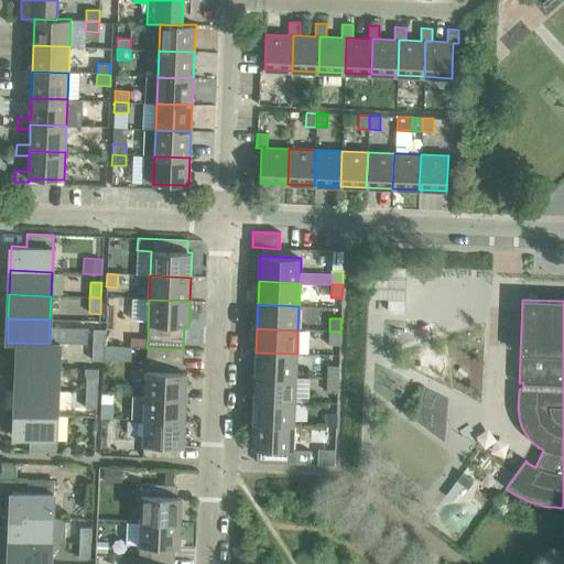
[(93,343),(93,345),(104,346),(104,329),(93,329),(93,331),(93,343)]
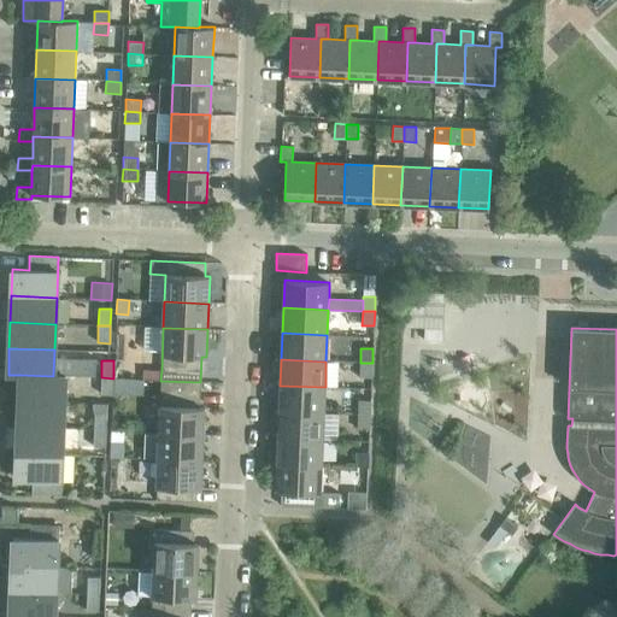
[(372,363),(360,363),(359,377),(371,377),(372,363)]
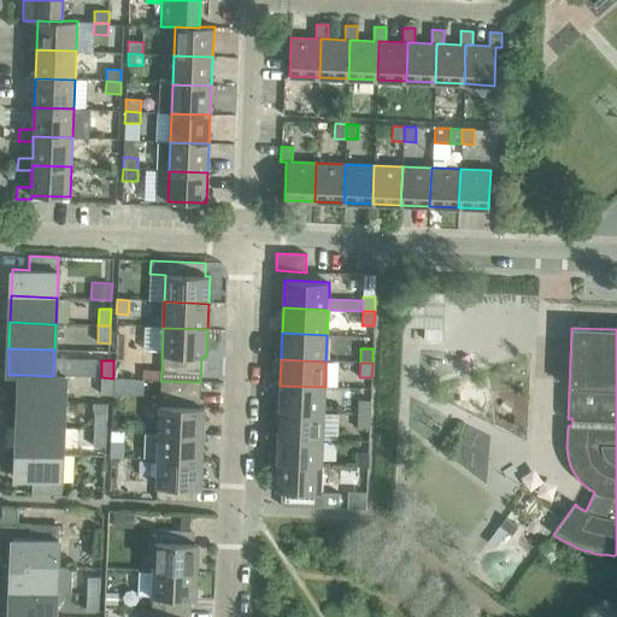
[(144,369),(142,380),(160,380),(162,370),(144,369)]
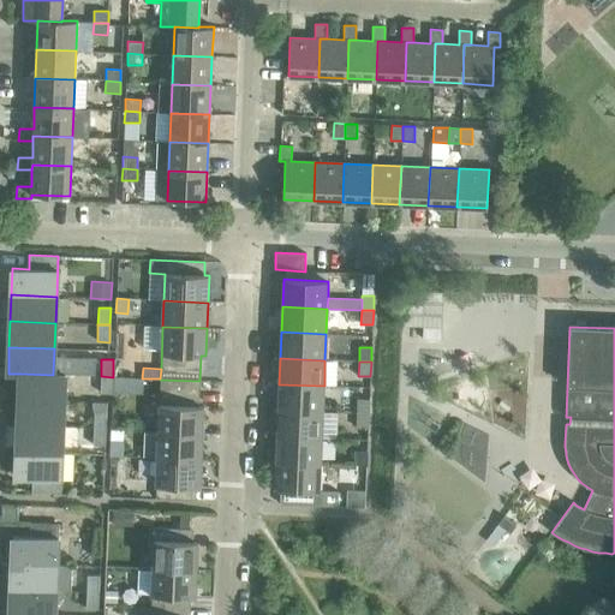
[(21,374),(19,399),(64,401),(65,374),(53,374),(53,375),(21,374)]
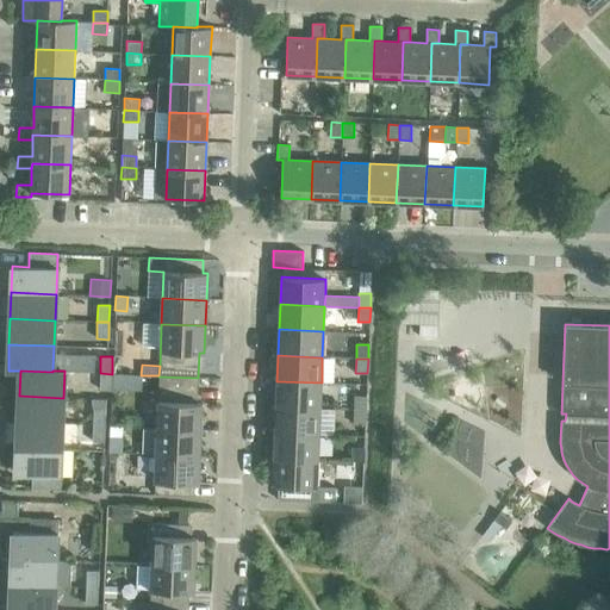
[(112,374),(100,373),(99,390),(111,391),(111,390),(112,374)]
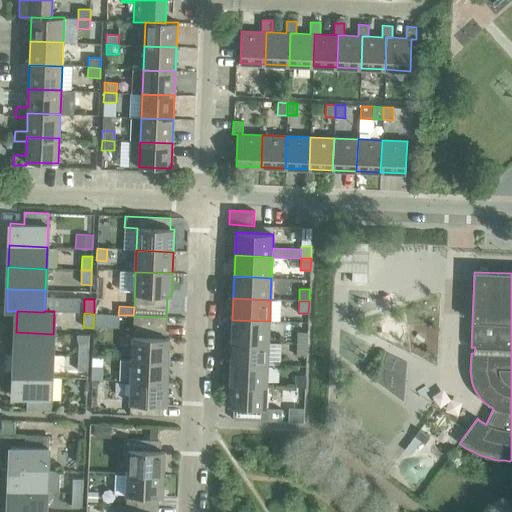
[(94,314),(93,327),(106,327),(107,315),(94,314)]
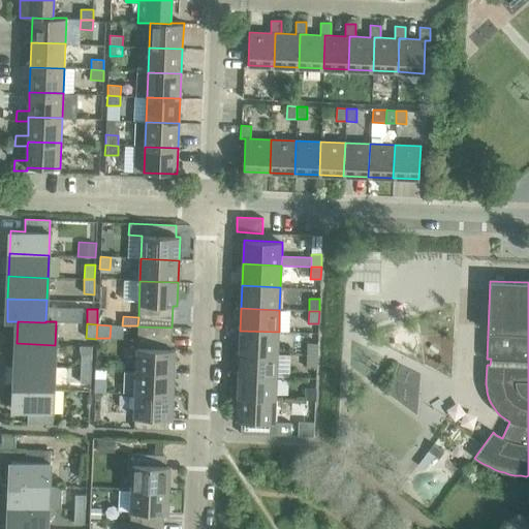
[(137,327),(136,371),(175,373),(175,349),(170,349),(172,328),(137,327)]
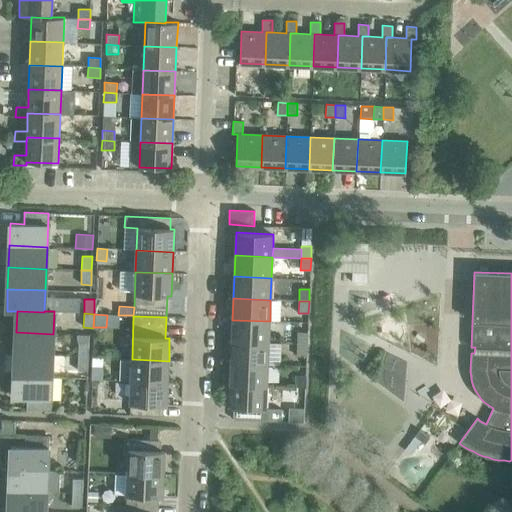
[(232,320),(232,341),(269,343),(270,321),(232,320)]
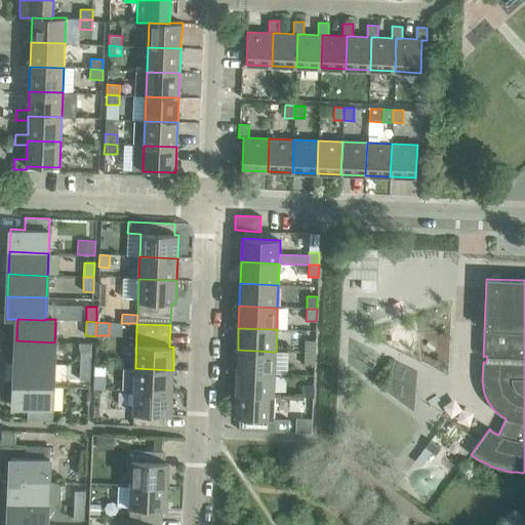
[(16,340),(15,363),(53,364),(54,342),(16,340)]
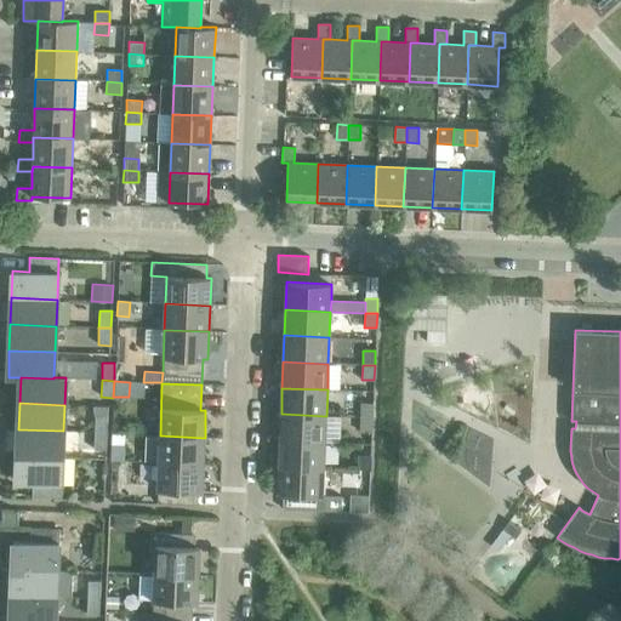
[(360,403),(360,417),(372,419),(372,404),(360,403)]
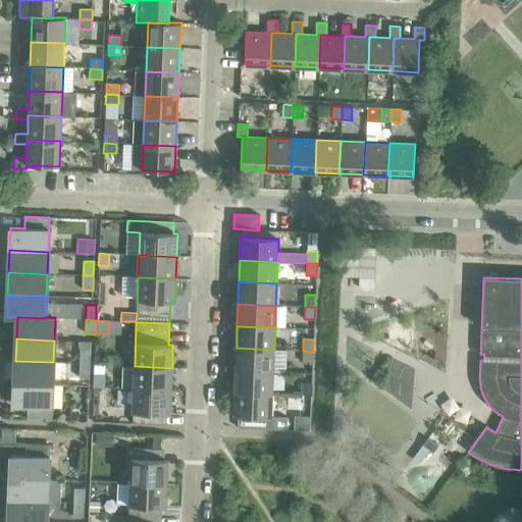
[(237,348),(236,370),(273,371),(274,350),(237,348)]
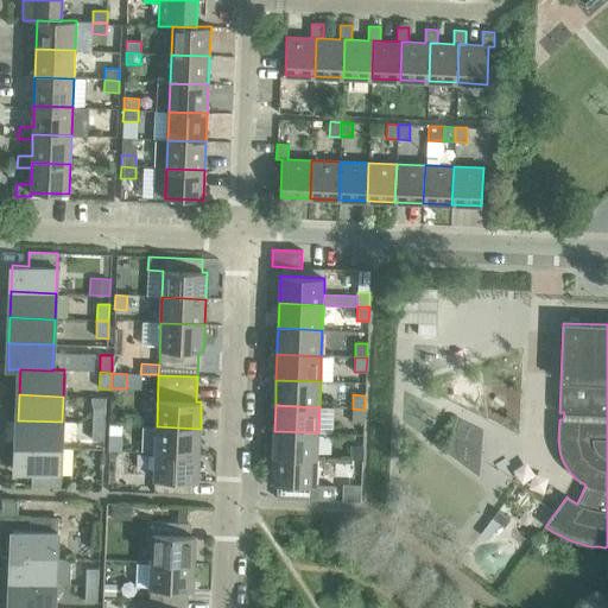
[(93,406),(93,424),(105,424),(105,407),(93,406)]
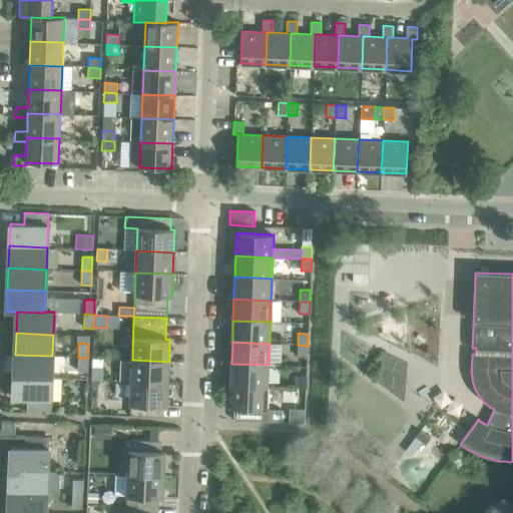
[(308,346),(298,345),(297,357),(307,358),(308,346)]
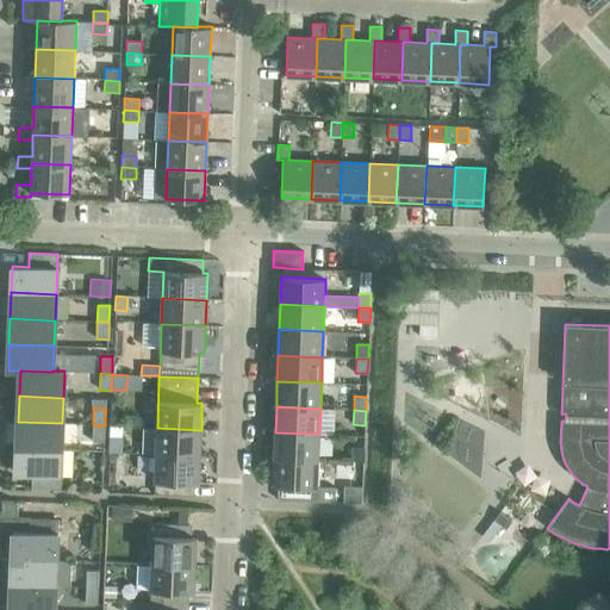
[(18,422),(17,447),(61,449),(62,423),(18,422)]
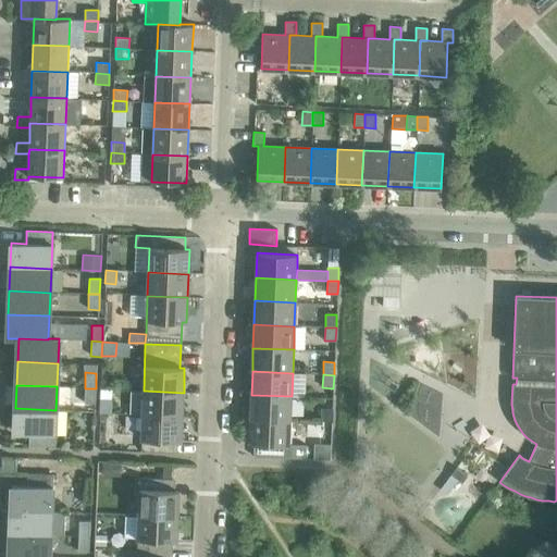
[(96,388),(85,388),(84,404),(95,404),(96,388)]
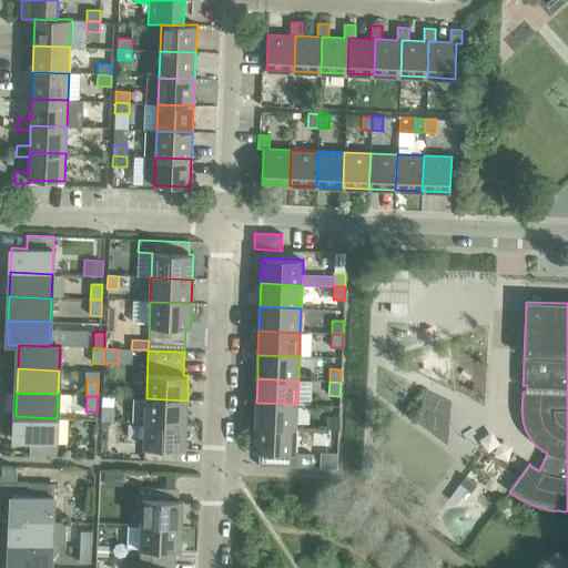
[(146,398),(145,423),(186,425),(188,401),(146,398)]
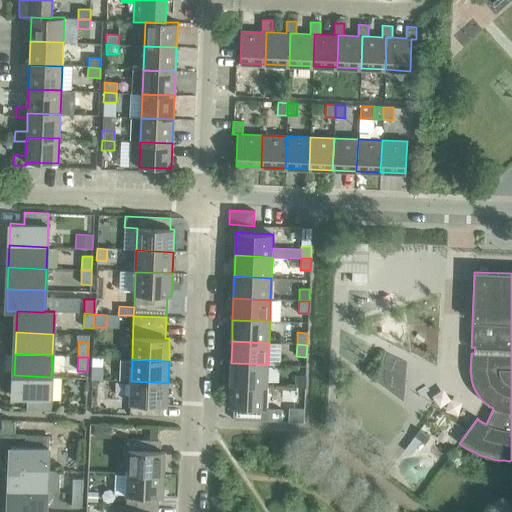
[(231,363),(230,384),(267,386),(268,364),(231,363)]
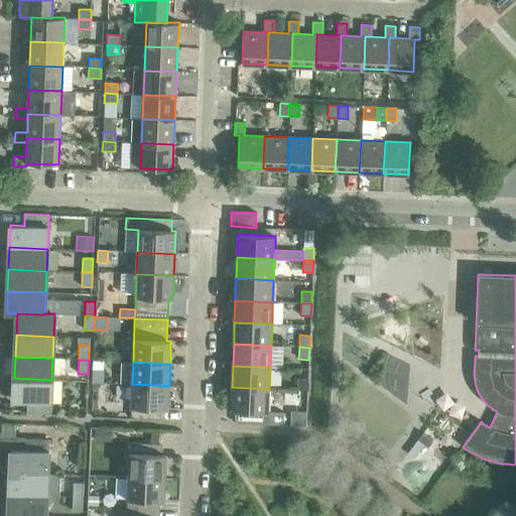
[(93,371),(92,383),(102,383),(103,371),(93,371)]
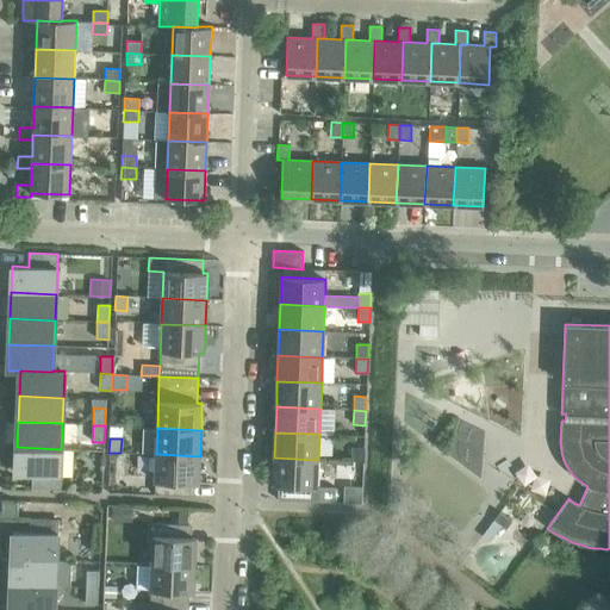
[(16,474),(60,475),(61,449),(17,447),(16,474)]
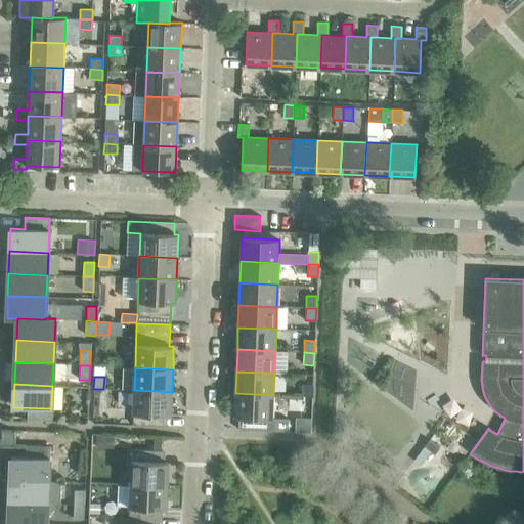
[(302,396),(312,397),(313,385),(303,384),(302,396)]
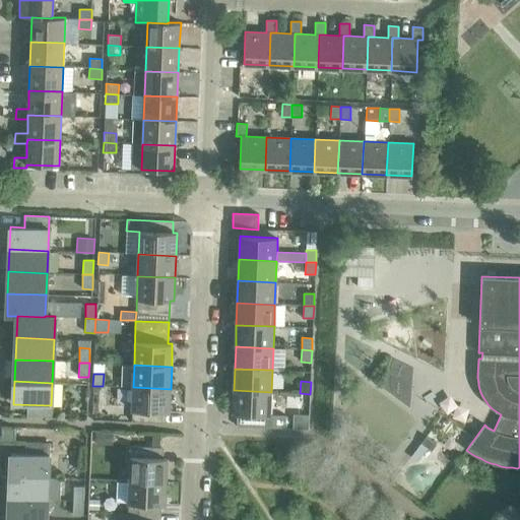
[(171,389),(133,387),(131,420),(145,421),(145,410),(170,411),(171,389)]
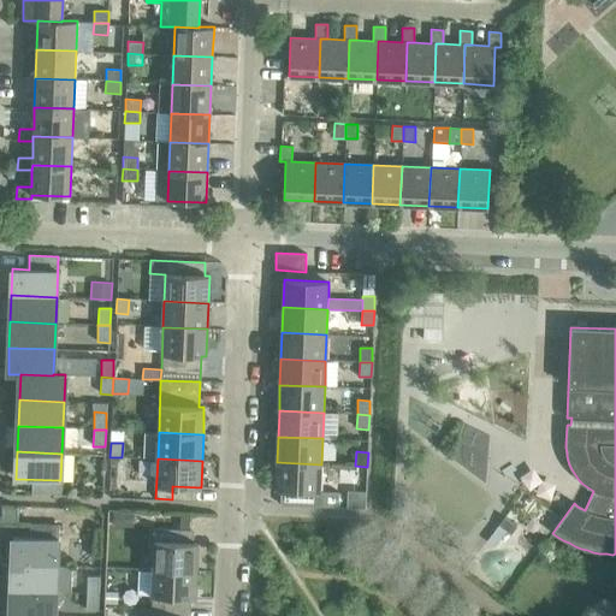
[(321,465),(277,462),(276,490),(280,490),(280,505),(338,508),(338,492),(320,492),(321,465)]
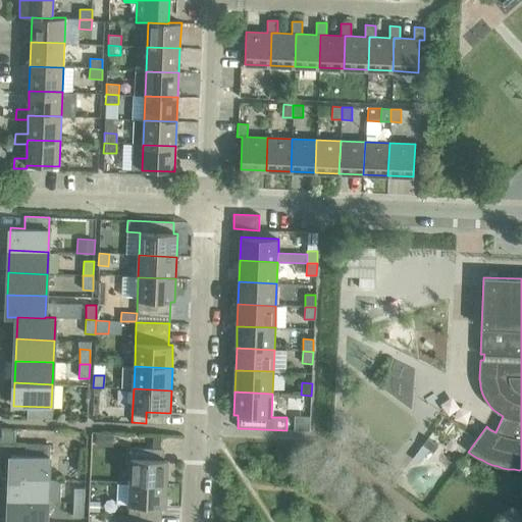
[(295,416),(294,430),(309,430),(310,417),(295,416)]
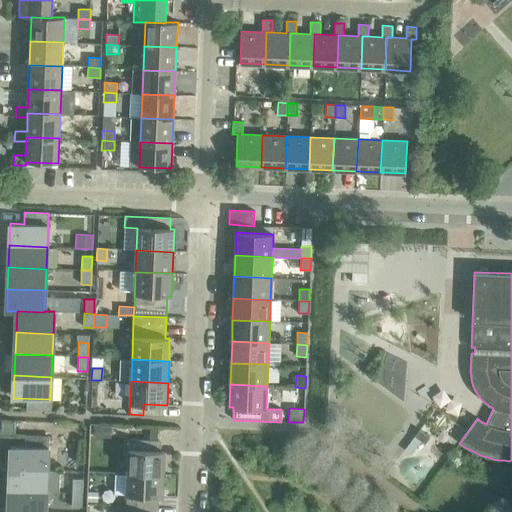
[(2,421),(1,433),(15,433),(15,421),(2,421)]
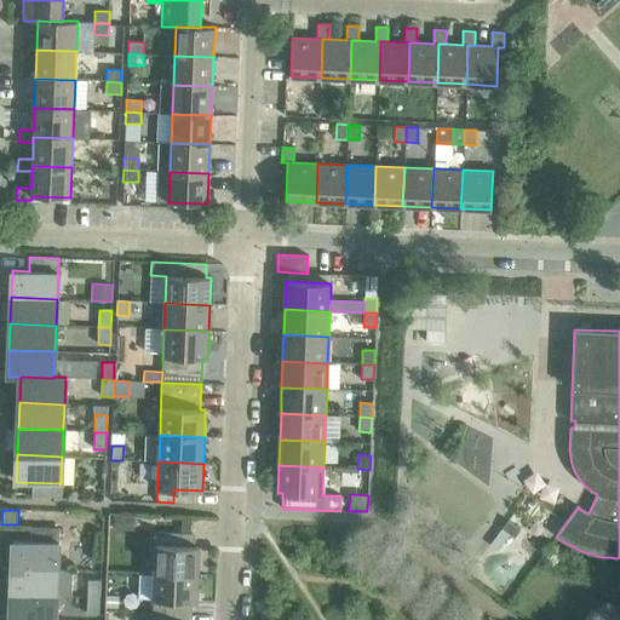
[(135,517),(114,516),(114,532),(133,533),(135,517)]
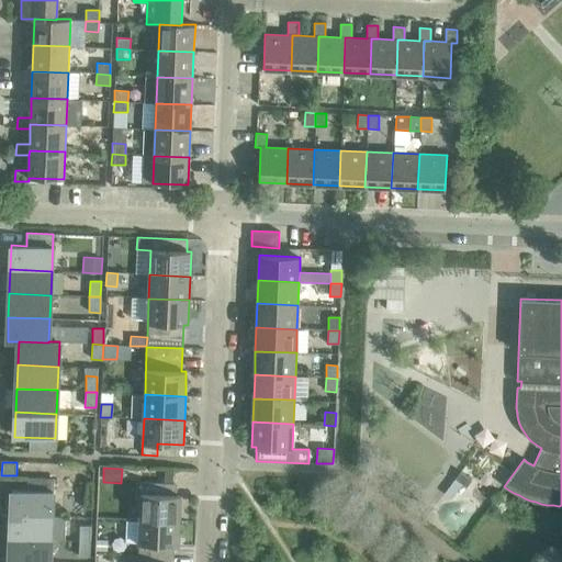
[(12,490),(11,515),(52,516),(53,492),(66,492),(67,480),(54,479),(27,478),(26,491),(12,490)]
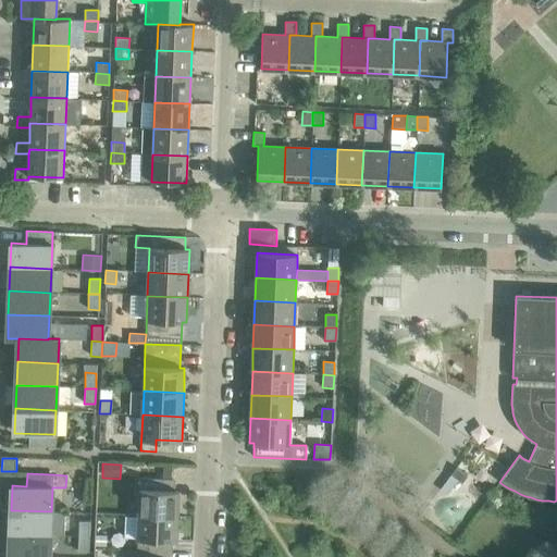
[(139,478),(138,515),(178,516),(180,492),(153,491),(155,479),(149,479),(139,478)]
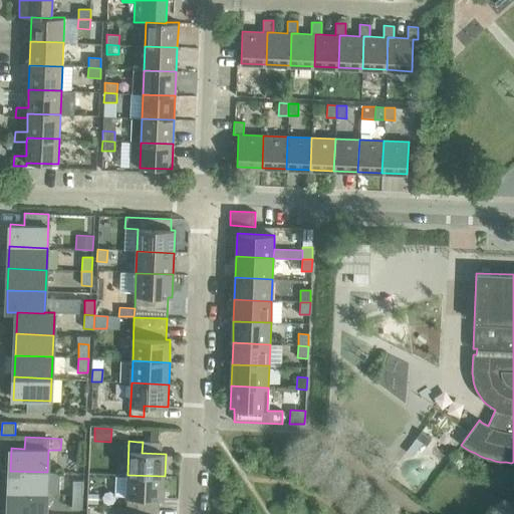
[(10,471),(9,492),(47,493),(59,493),(60,474),(47,473),(47,472),(10,471)]
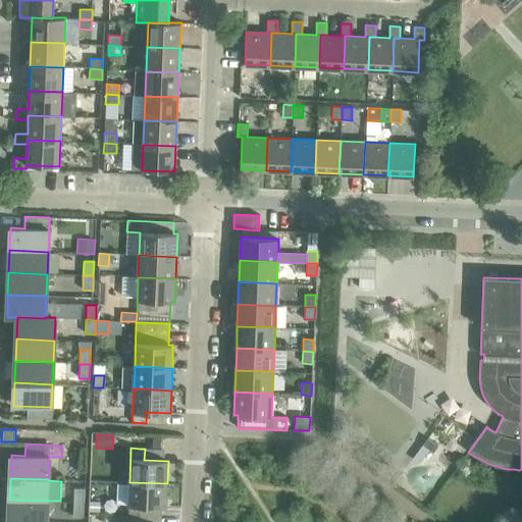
[(129,482),(127,516),(142,517),(142,506),(166,507),(167,483),(129,482)]
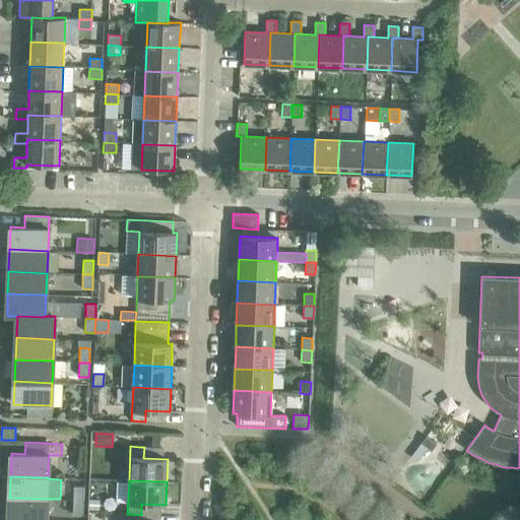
[(73,486),(73,501),(83,501),(84,486),(73,486)]
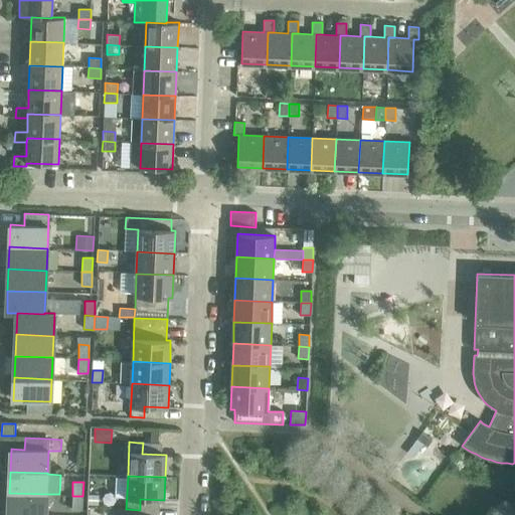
[(9,493),(8,514),(14,514),(45,514),(47,494),(9,493)]
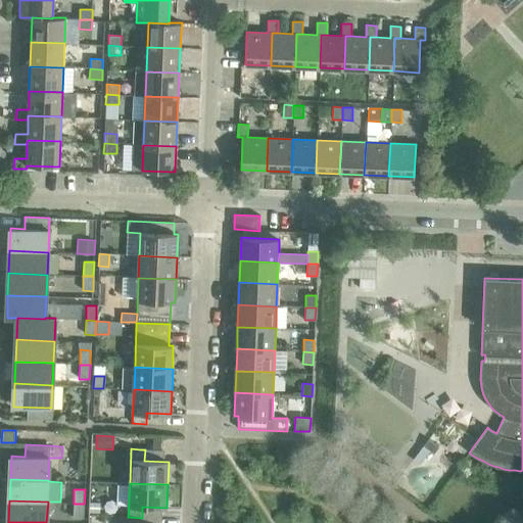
[(90,502),(89,513),(99,513),(100,503),(90,502)]
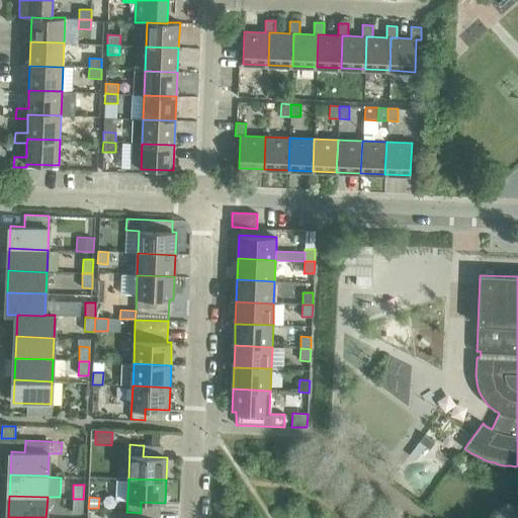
[(83,499),(73,499),(72,513),(82,514),(83,499)]
